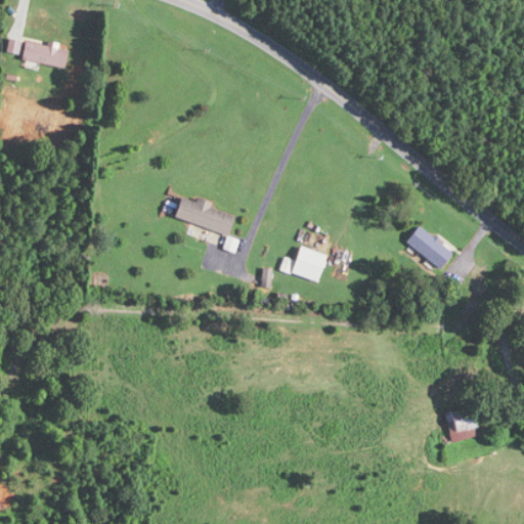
[(63,71),(69,51),(26,42),(22,60),(63,71)]
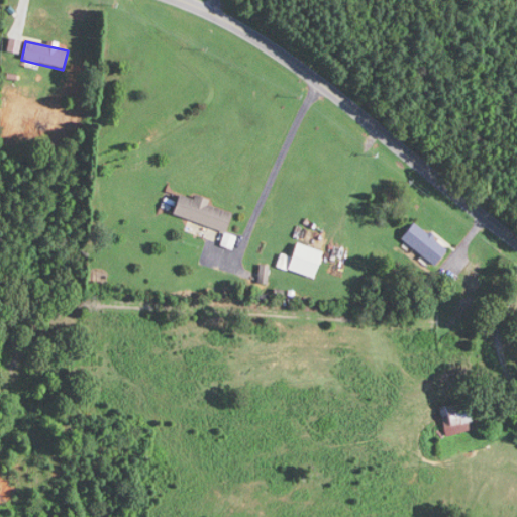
[(173,214),(225,232),(232,212),(180,193),(173,214)]
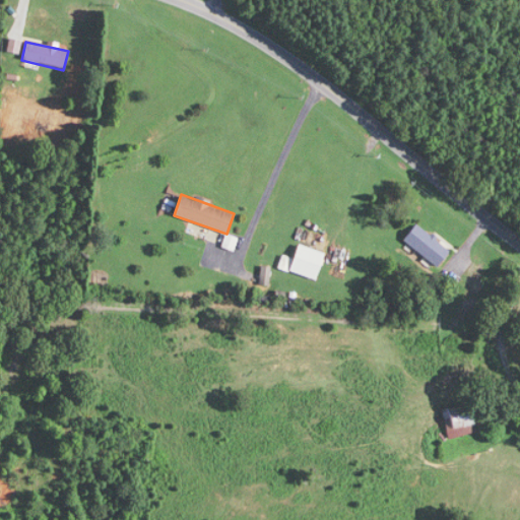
[(403,240),(437,267),(450,251),(416,223),(403,240)]
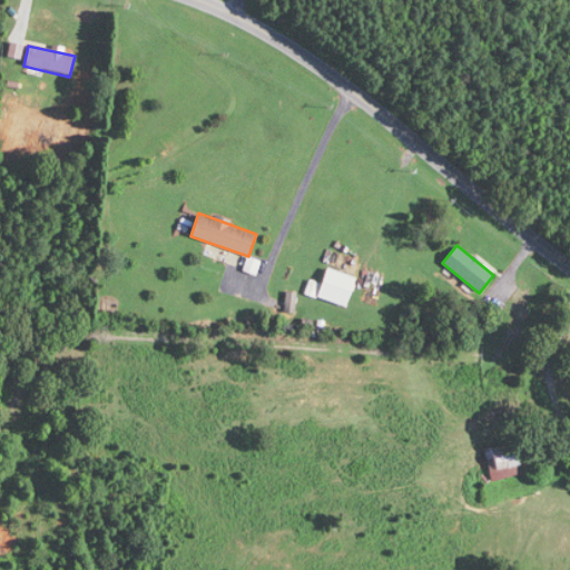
[(346,305),(355,276),(326,267),(317,296),(346,305)]
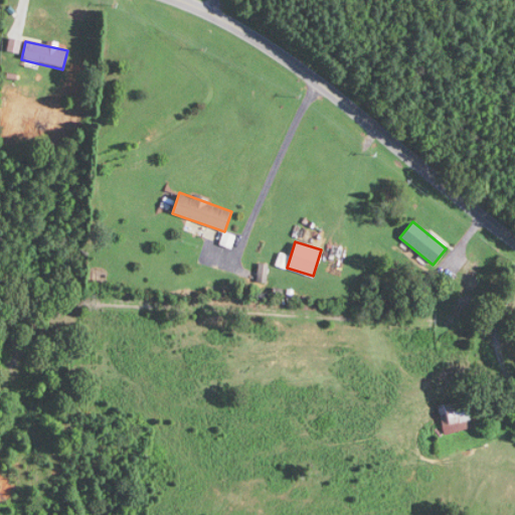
[(444,435),(472,428),(466,399),(438,405),(444,435)]
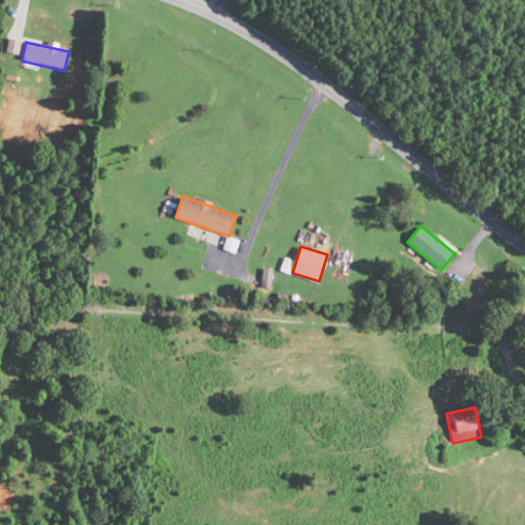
All buildings are outlined.
